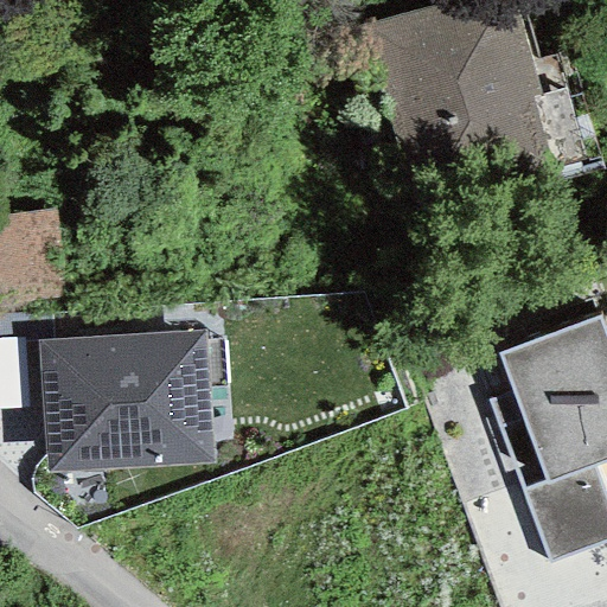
[(510,0),(443,0),(360,25),(416,211),(550,170),(530,97),(540,94),(510,0)]
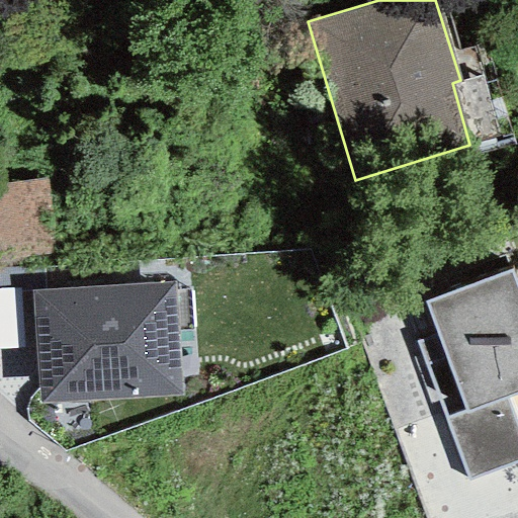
[(0,260),(57,254),(47,178),(0,184),(0,260)]
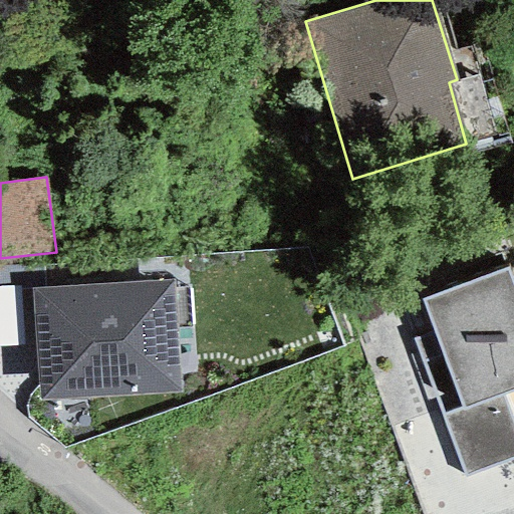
[(43,264),(0,266),(0,286),(20,286),(21,289),(31,289),(44,288),(43,264)]
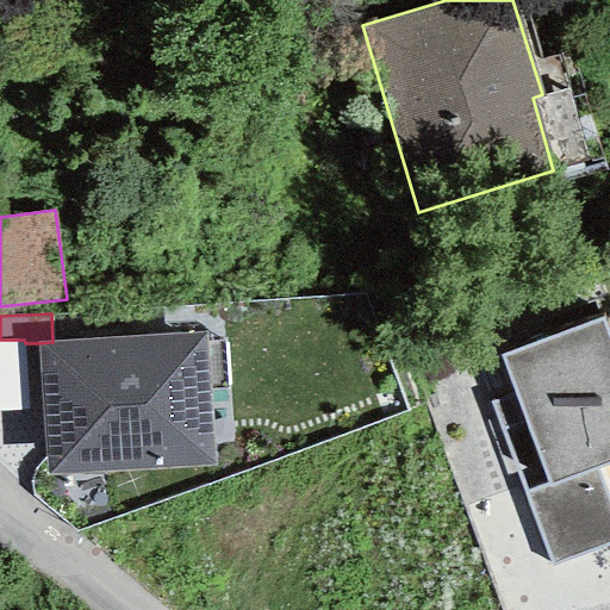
[(609,336),(603,317),(500,356),(515,396),(546,483),(522,491),(549,565),(609,543),(609,510),(595,467),(609,461),(609,336)]
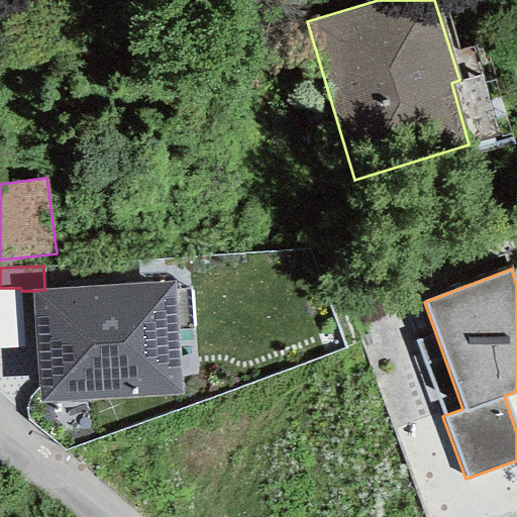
[(44,290),(31,291),(39,402),(181,396),(173,282),(44,290)]
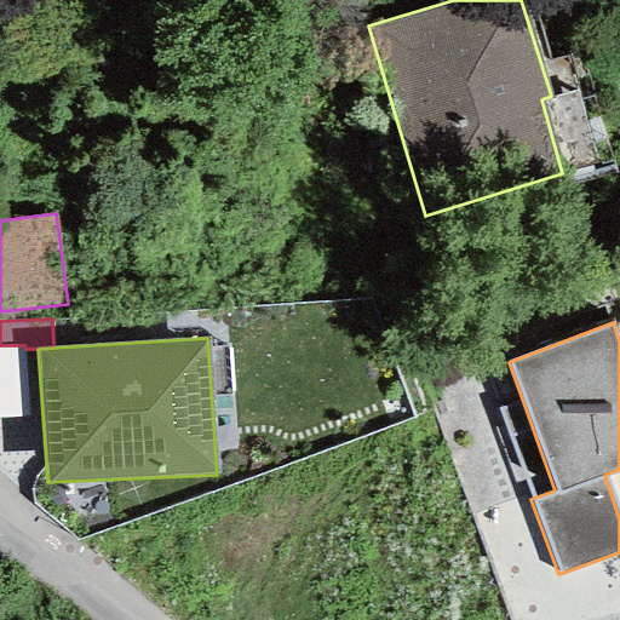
[(0,418),(28,418),(26,349),(24,345),(0,345),(0,418)]
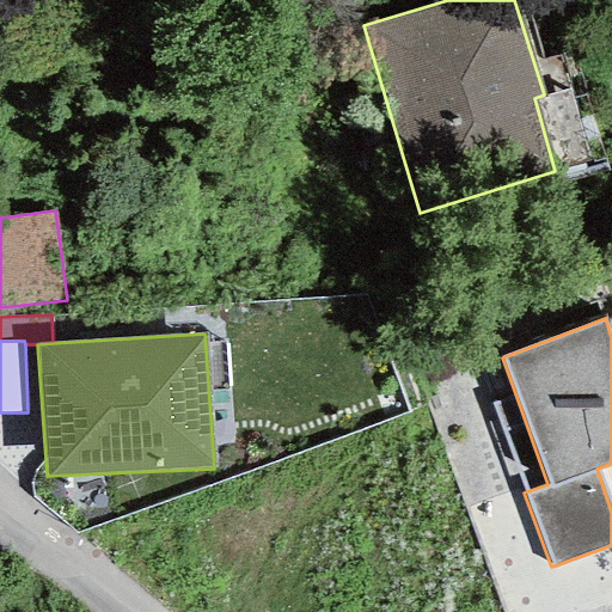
[(516,397),(493,405),(524,493),(548,484),(516,397)]
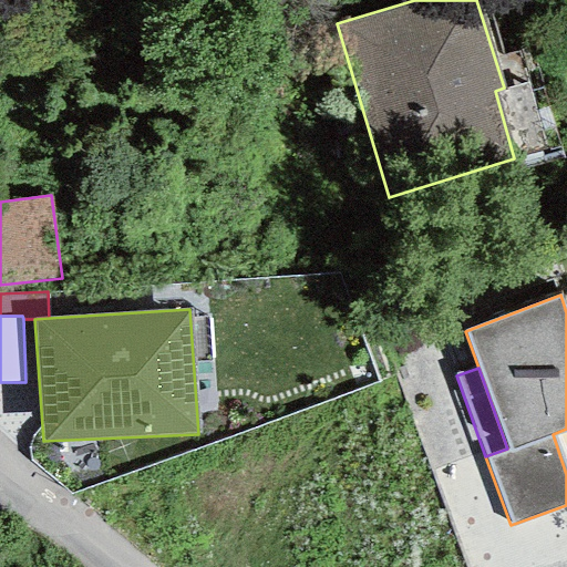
All buildings are outlined.
